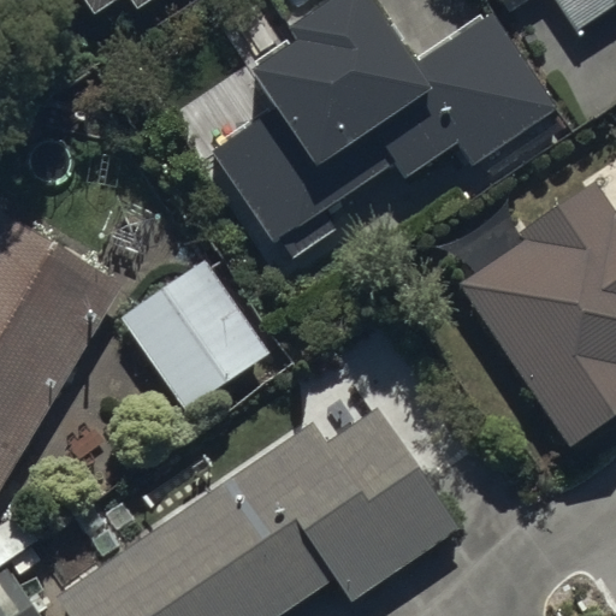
[(81,0),(94,18),(118,0),(130,0),(142,16),(163,0),(81,0)]
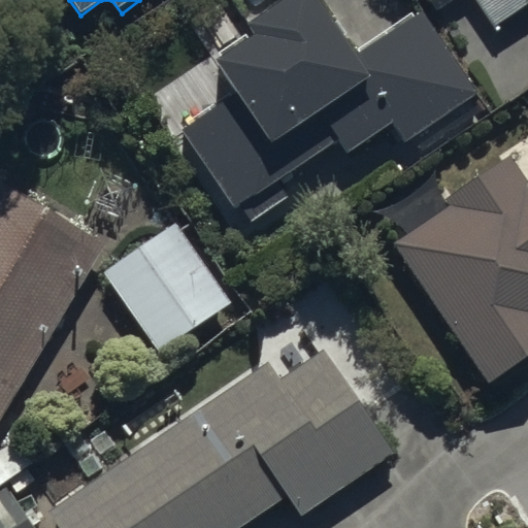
[(355,58),(318,0),(295,0),(251,29),(253,32),(218,55),(224,64),(220,66),(237,95),(182,130),(230,207),(238,202),(252,223),(288,200),(275,180),(338,140),(347,155),(391,127),(402,145),(477,98),(424,13),(355,58)]
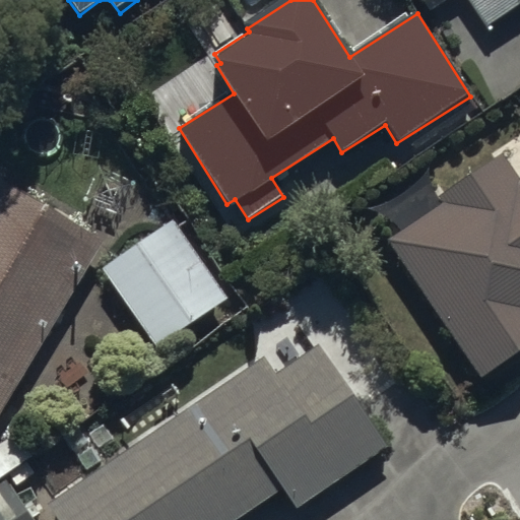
[(519,0),(466,0),(486,29),(519,6),(519,0)]
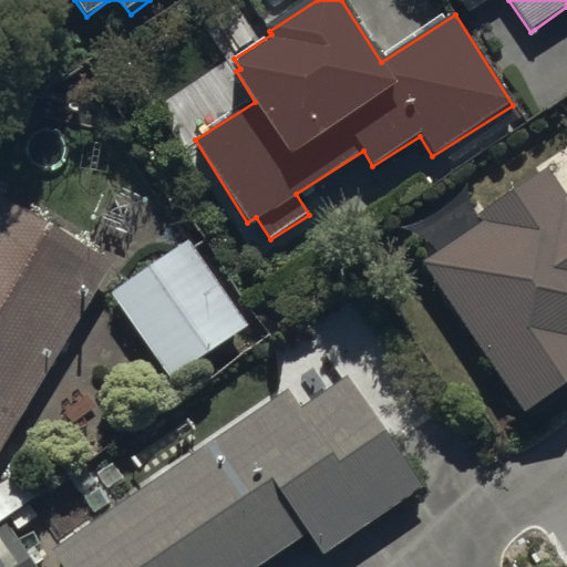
[(483,223),(422,263),(526,418),(566,390),(566,198),(566,199),(545,168),(477,214),(483,223)]
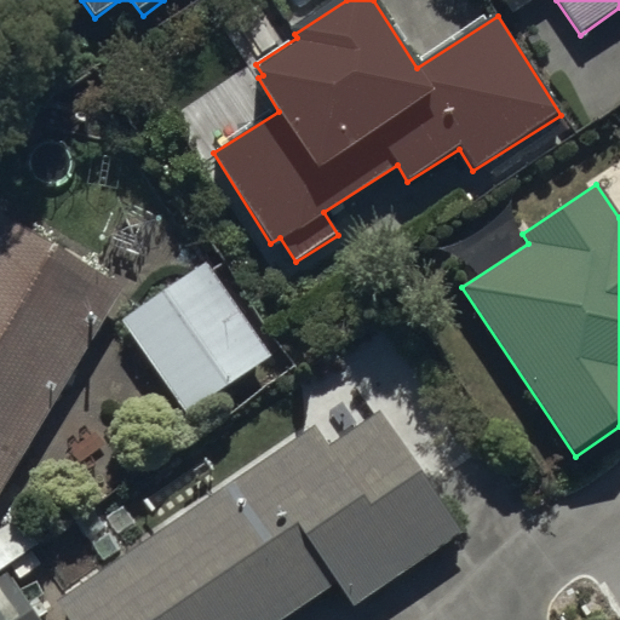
[(0,219),(0,492),(120,291),(0,219)]
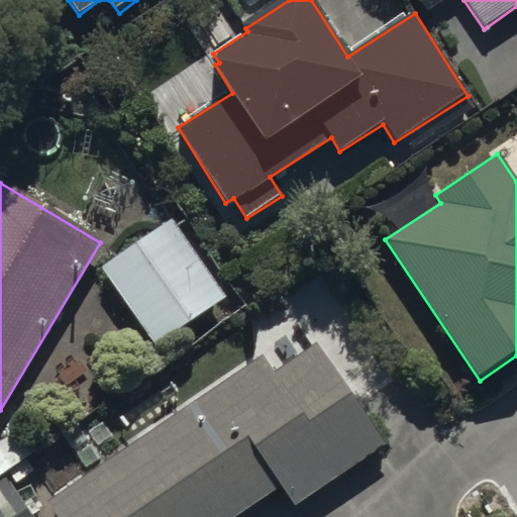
[(173,217),(100,269),(156,347),(228,297),(173,217)]
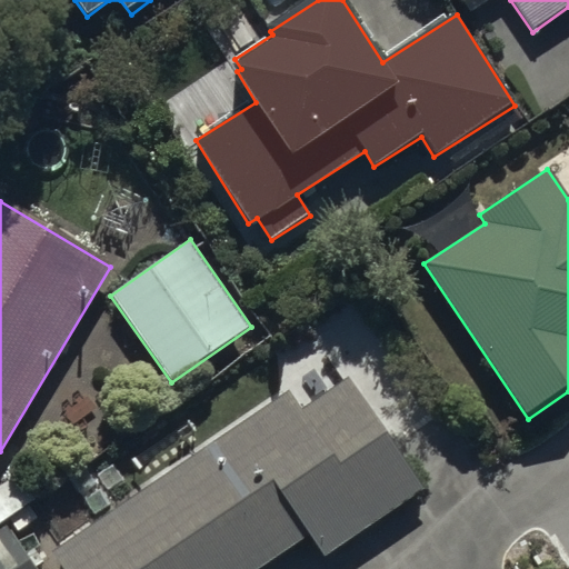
[(426,495),(346,378),(300,410),(287,390),(49,553),(59,568),(260,568),(309,537),(327,562),(426,495)]
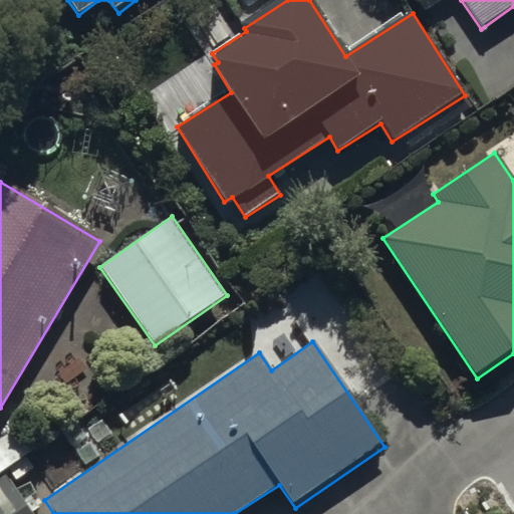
[(29,513),(4,476),(0,478),(0,513),(29,513)]
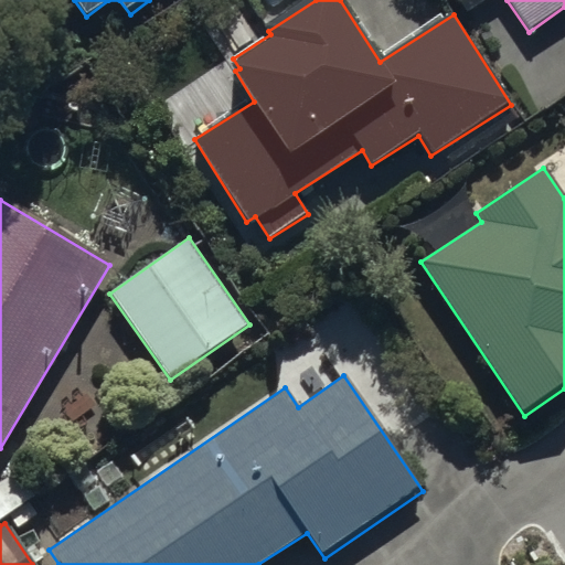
All buildings are outlined.
